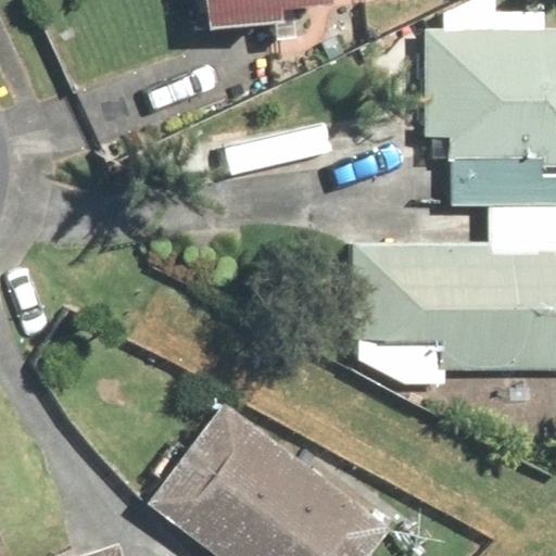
[(370,0),(203,0),(205,16),(370,5),(370,0)]
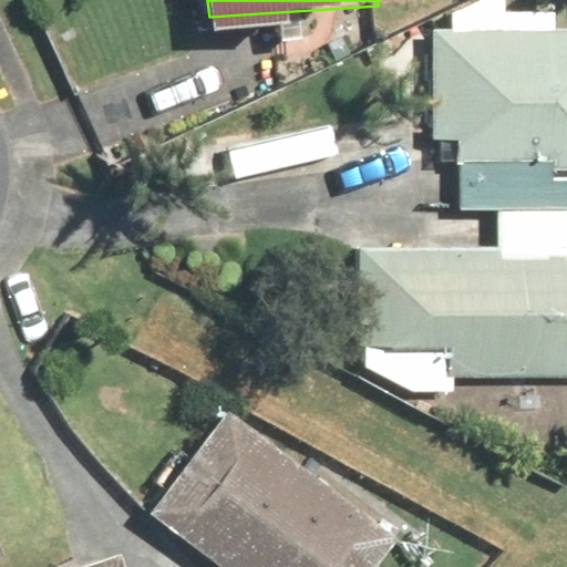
[(453,30),(555,30),(555,12),(506,11),(505,0),(481,0),(452,13),(453,30)]
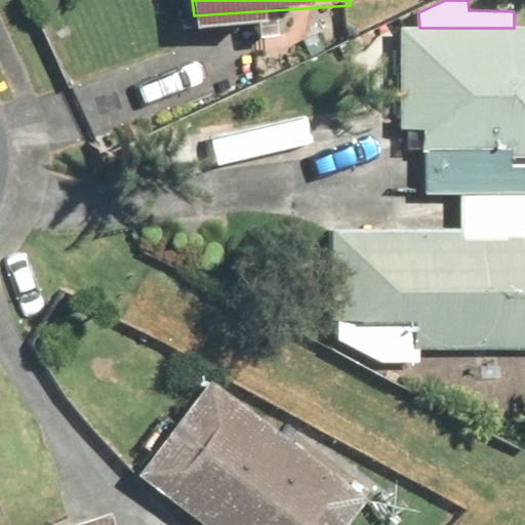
[(401,28),(401,129),(425,129),(425,150),(427,150),(513,150),(514,158),(524,157),(524,27),(514,28),(419,28),(401,28)]
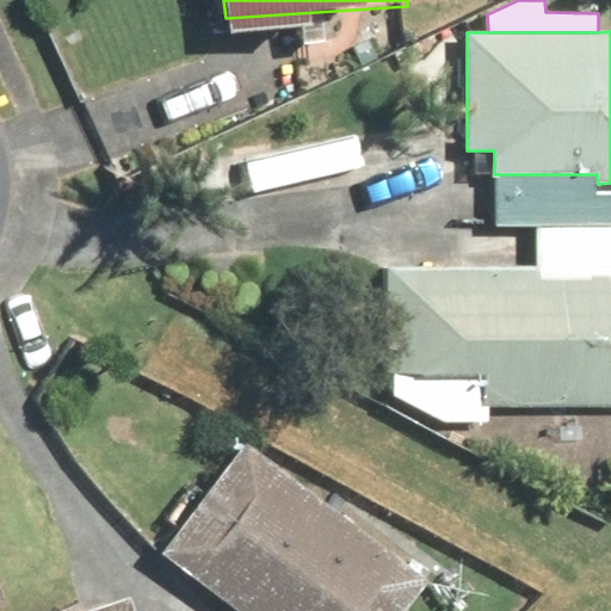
[(497,174),(497,227),(537,227),(537,269),(539,269),(539,278),(610,277),(610,195),(597,195),(598,184),(597,174),(497,174)]
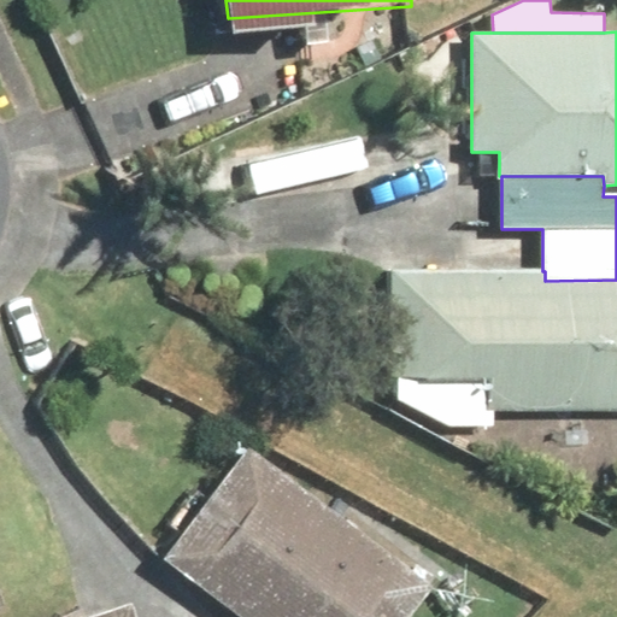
[(542,271),(392,271),(392,377),(398,377),(489,377),(491,410),(494,410),(616,409),(616,280),(545,281),(545,271),(542,271)]
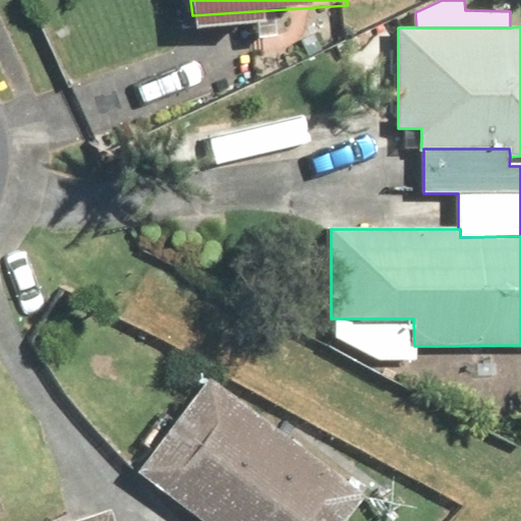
[(413,319),(336,319),(336,339),(379,361),(417,360),(417,346),(414,346),(413,319)]
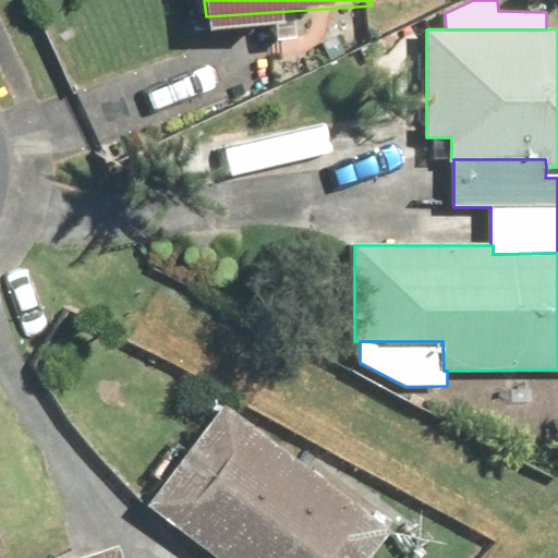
[(226,404),(149,506),(218,557),(368,557),(391,530),(226,404)]
